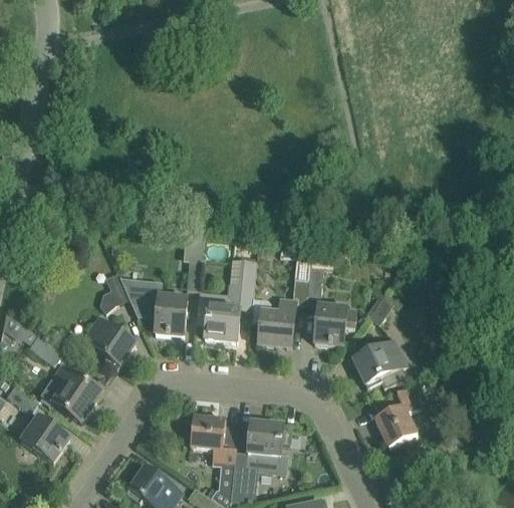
[(295,279),(309,280),(312,248),(298,247),(295,279)]
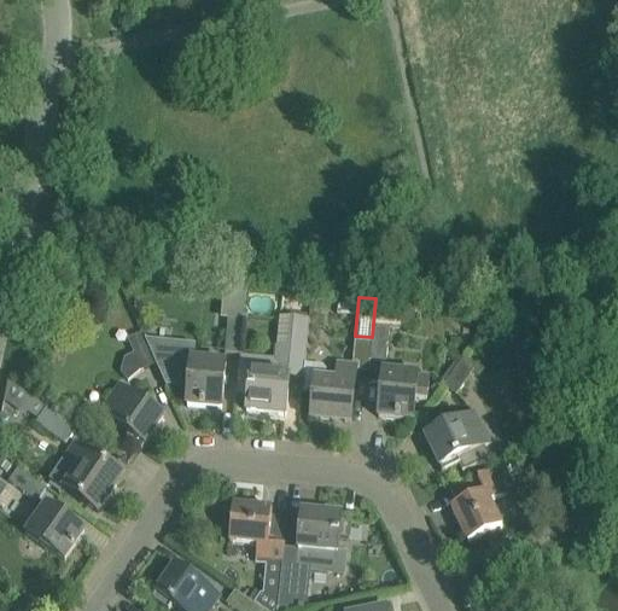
[(375,298),(372,337),(371,355),(386,356),(390,323),(400,323),(402,301),(375,298)]
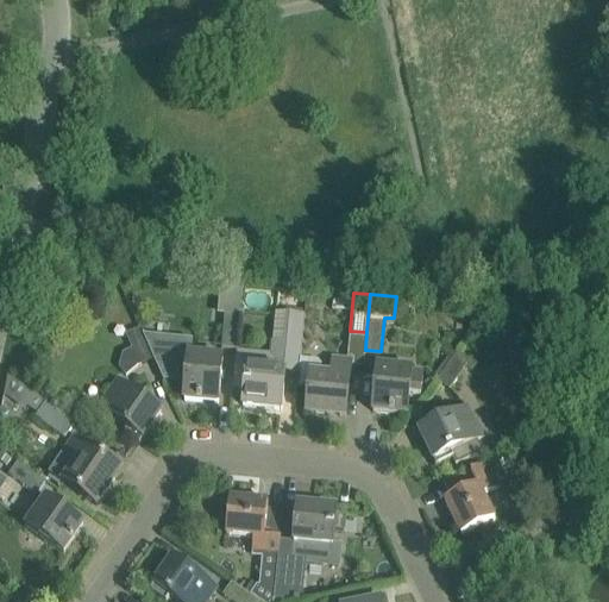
[(237,344),(239,311),(224,309),(221,343),(237,344)]
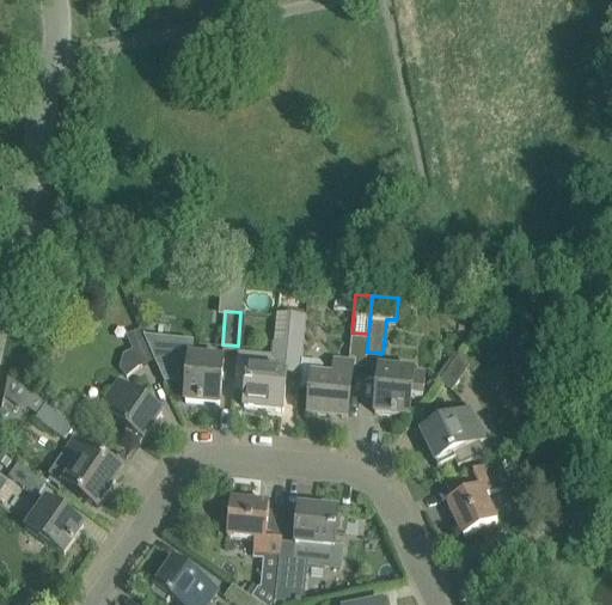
[(304,346),(307,312),(292,311),(288,343),(304,346)]
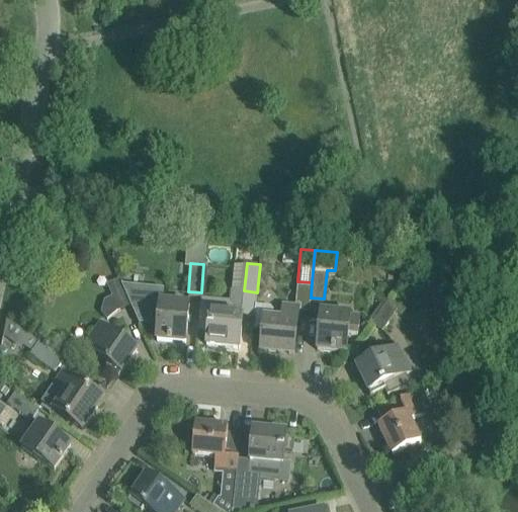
[(104,295),(100,308),(106,316),(117,307),(130,301),(123,286),(118,275),(107,280),(112,291),(104,295)]
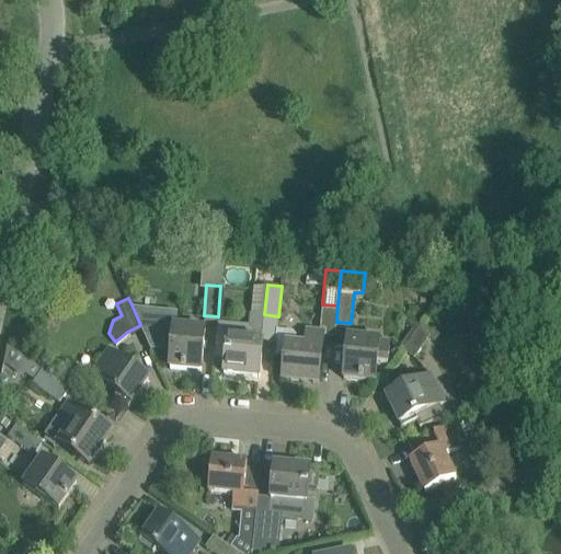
[(176,314),(134,310),(140,325),(150,346),(171,348),(169,364),(201,367),(203,345),(205,324),(175,322),(176,314)]
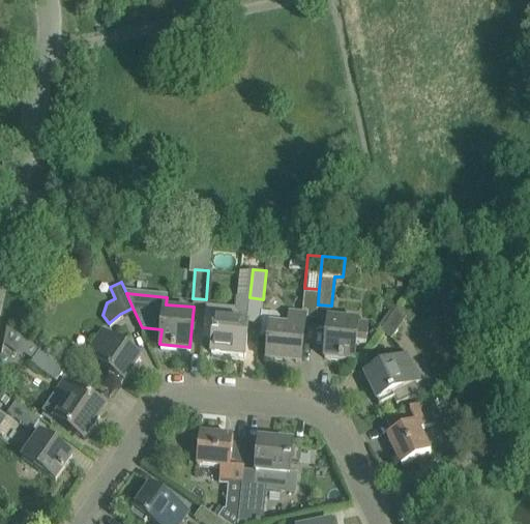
[(393,299),(376,324),(391,335),(408,310),(393,299)]
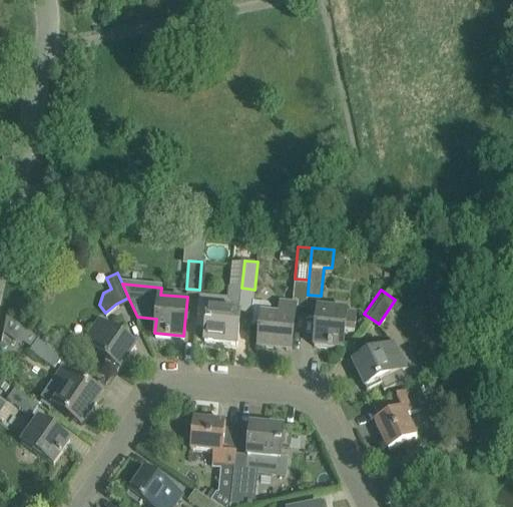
[(241,297),(199,293),(196,322),(205,323),(204,338),(236,341),(241,297)]
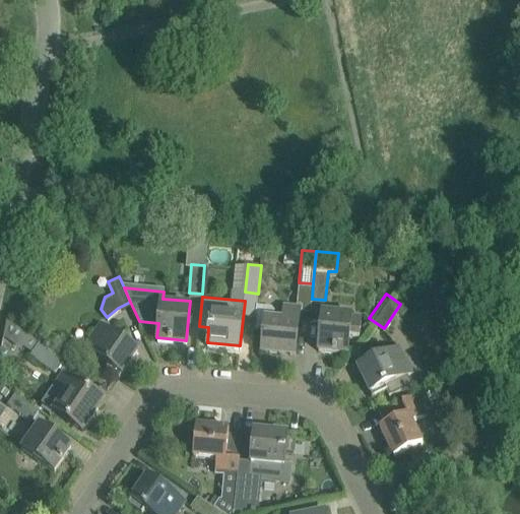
[(296,350),(298,330),(300,305),(285,304),(283,318),(273,317),(274,307),(272,304),(257,302),(255,323),(264,324),(262,347),(296,350)]
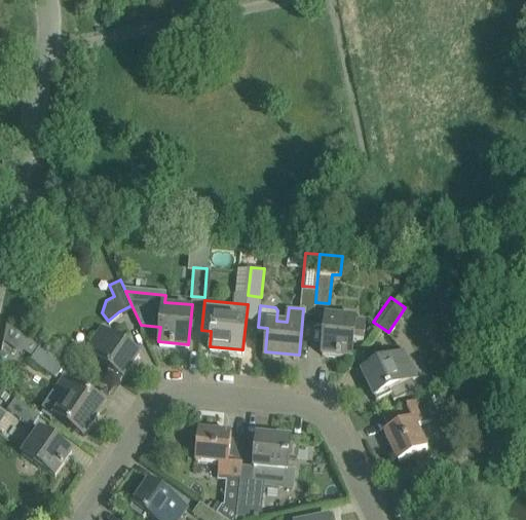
[(326,312),(324,331),(322,351),(351,355),(353,336),(364,337),(366,318),(355,317),(355,316),(326,312)]
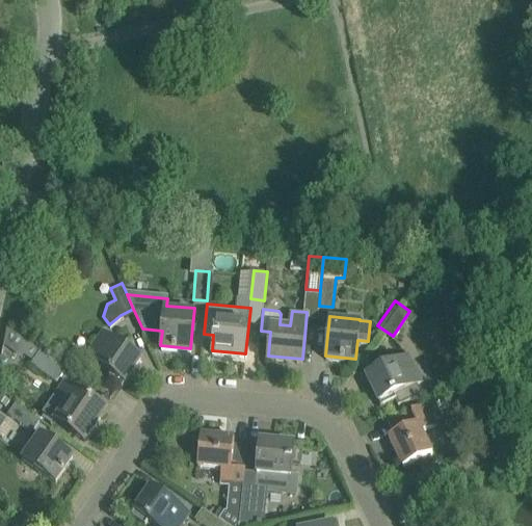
[(111,370),(109,374),(122,383),(141,354),(103,329),(86,353),(111,370)]
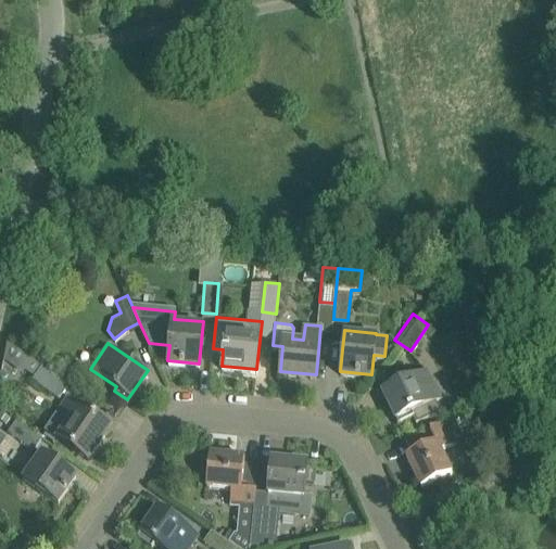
[(42,362),(33,377),(60,395),(70,381),(42,362)]
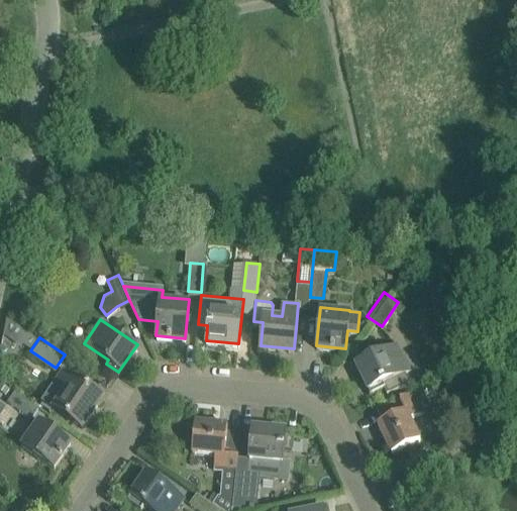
[(398,341),(374,352),(355,361),(370,391),(384,384),(387,390),(410,379),(405,369),(409,366),(398,341)]
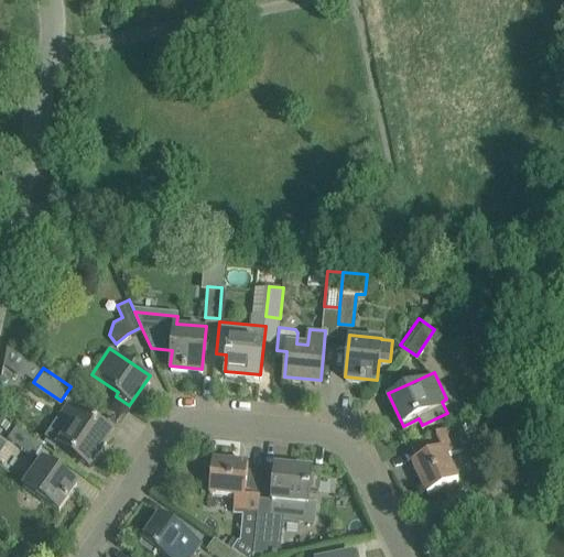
[(57,416),(44,436),(56,445),(58,441),(72,450),(89,462),(112,430),(100,423),(94,417),(83,410),(68,400),(57,416)]
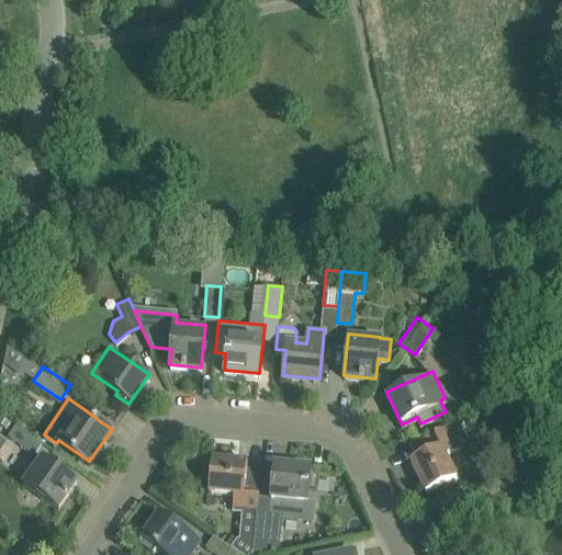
[(42,440),(15,421),(8,433),(34,451),(42,440)]
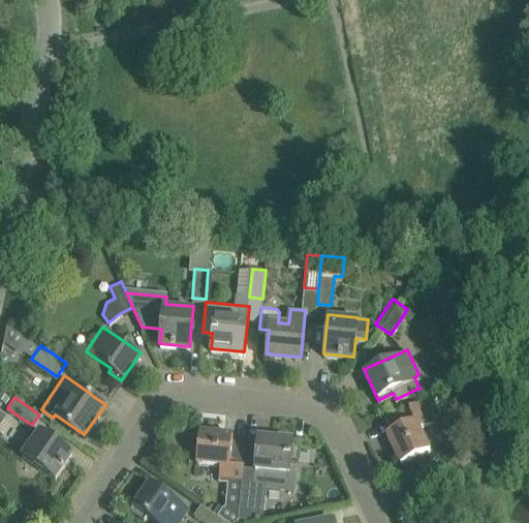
[(434,419),(424,398),(385,416),(392,428),(386,430),(400,461),(430,447),(419,425),(434,419)]
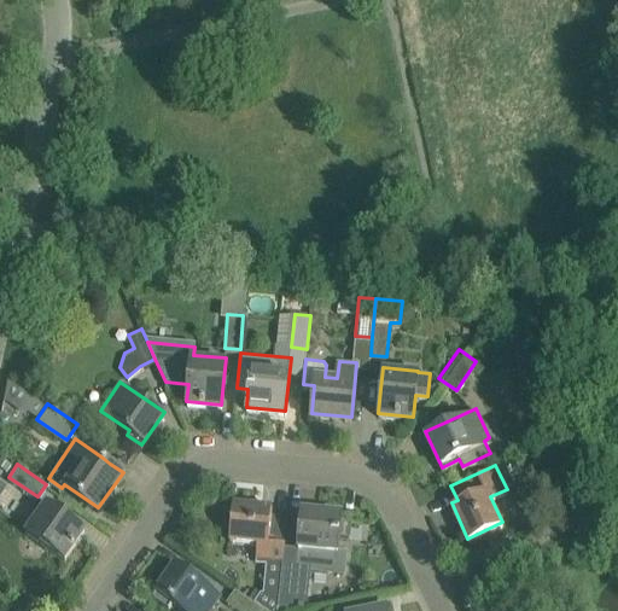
[(233,500),(229,537),(254,540),(258,541),(257,559),(262,560),(283,562),(283,554),(284,548),(285,536),(287,512),(272,511),(272,504),(233,500)]
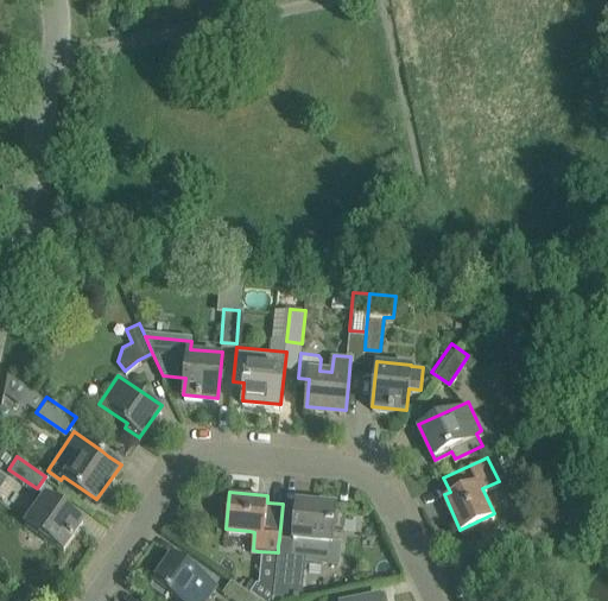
[(83,518),(63,505),(45,493),(26,522),(63,546),(83,518)]
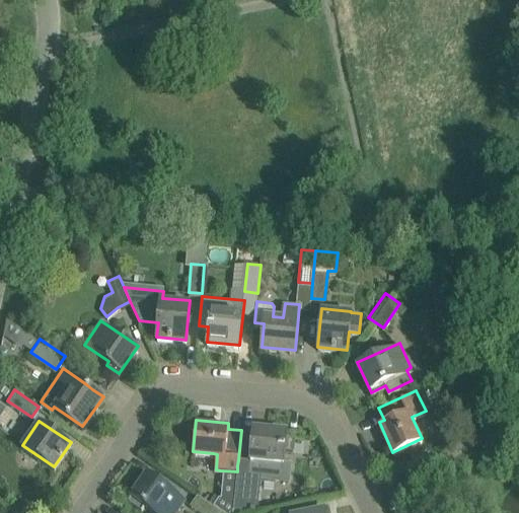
[(234,496),(233,506),(243,507),(246,508),(249,480),(261,481),(261,474),(288,478),(290,460),(283,459),(285,446),(286,434),(287,429),(253,426),(250,457),(249,461),(238,460),(237,465),(237,471),(234,496)]
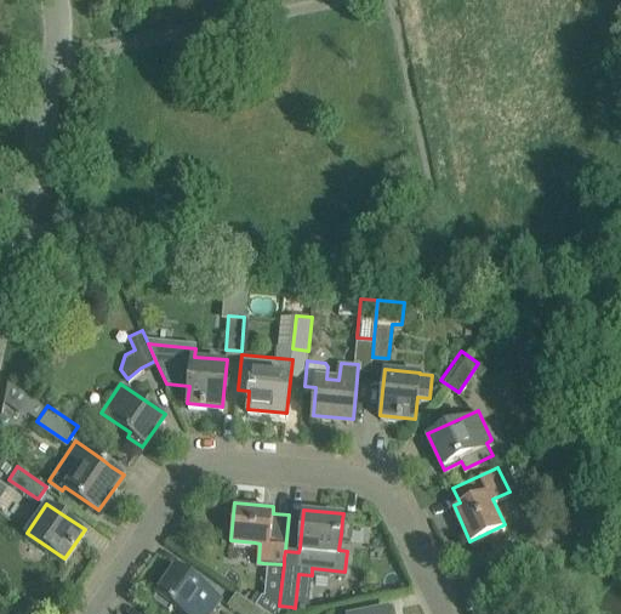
[(208,613),(221,595),(195,578),(176,563),(153,596),(170,608),(174,604),(187,613),(208,613)]
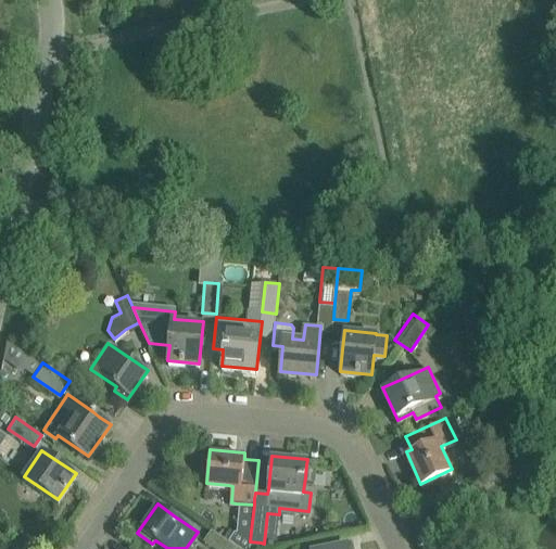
[(212,527),(203,539),(217,548),(242,548),(227,538),(212,527)]
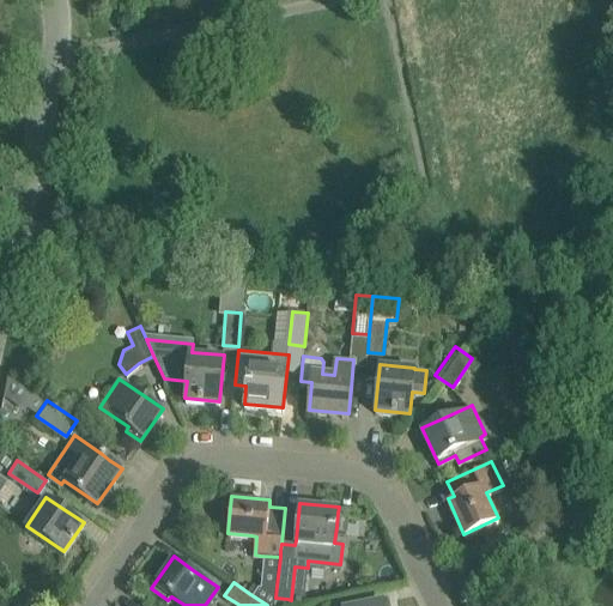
[(258,583),(250,594),(267,605),(274,605),(275,600),(275,598),(277,586),(258,583)]
